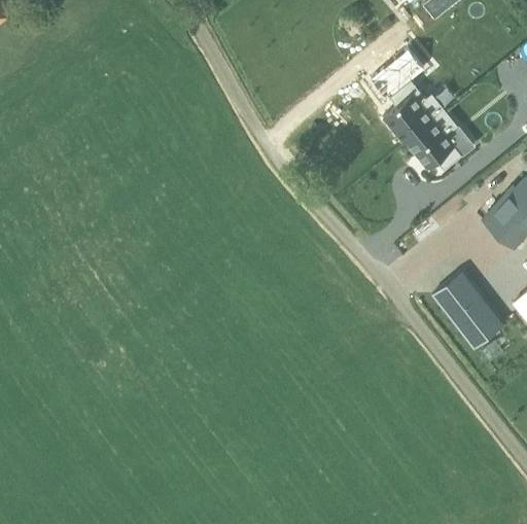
[(365,78),(384,102),(387,99),(410,80),(429,65),(412,43),(365,78)]
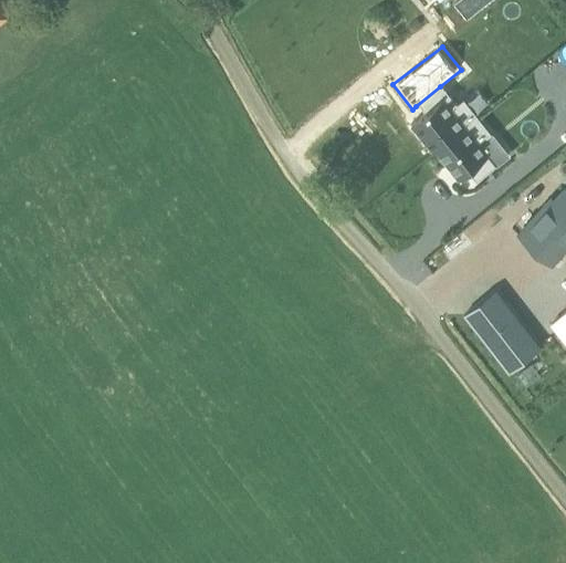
[(422,115),(408,127),(432,155),(435,154),(477,117),(462,100),(456,105),(440,86),(416,106),(422,115)]
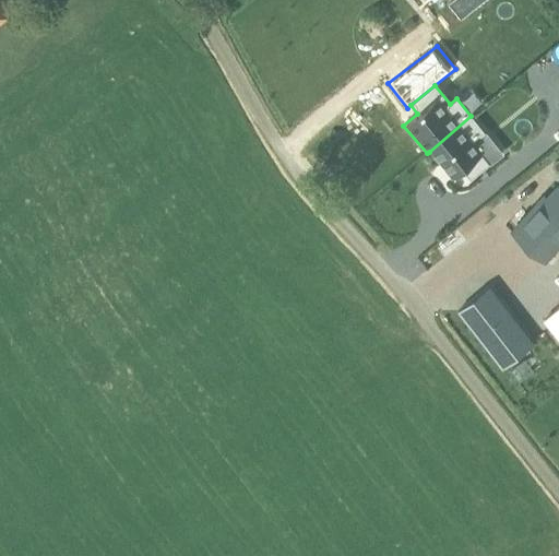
[(471,116),(429,152),(453,180),(461,173),(470,184),(491,166),(474,145),(486,135),(471,116)]
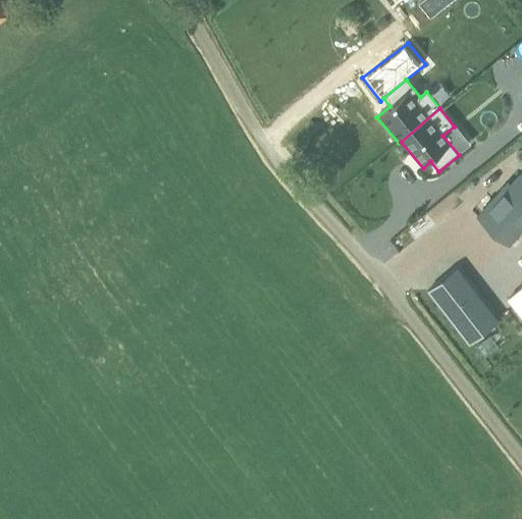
[(521,232),(521,176),(506,195),(504,193),(479,219),(510,247),(521,232)]
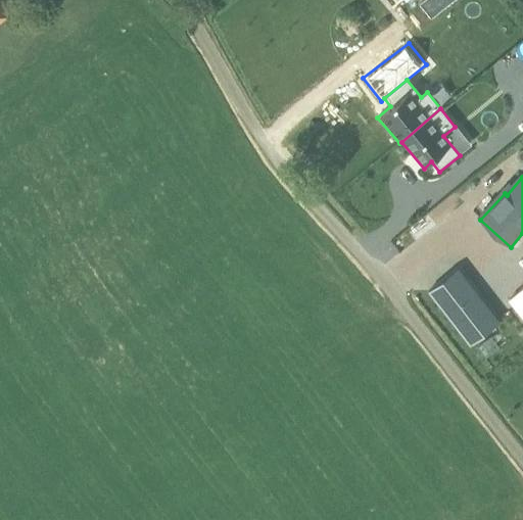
[(469,347),(500,324),(459,270),(428,294),(469,347)]
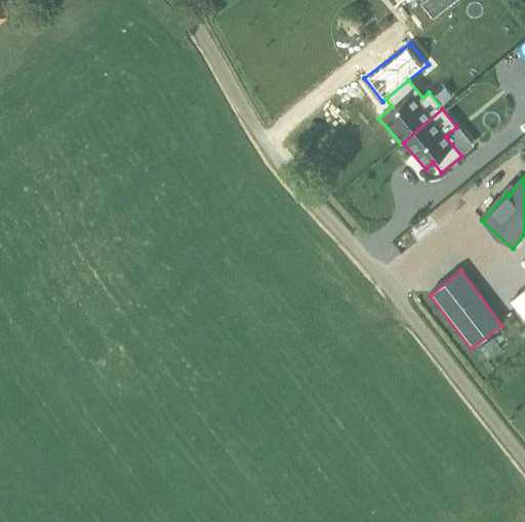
[(524,292),(512,304),(524,320),(524,292)]
